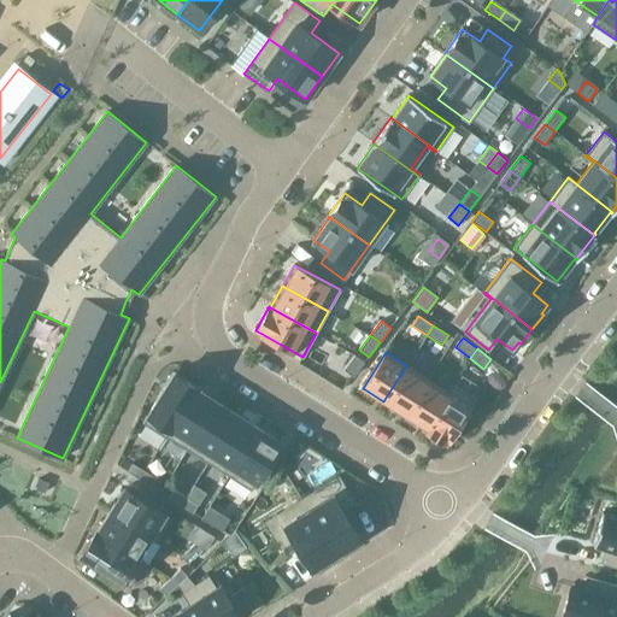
[(353,376),(364,363),(354,356),(344,369),(353,376)]
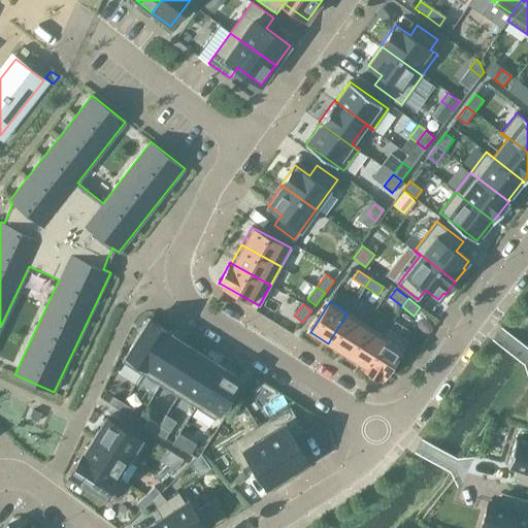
[(348,312),(328,343),(345,355),(365,324),(348,312)]
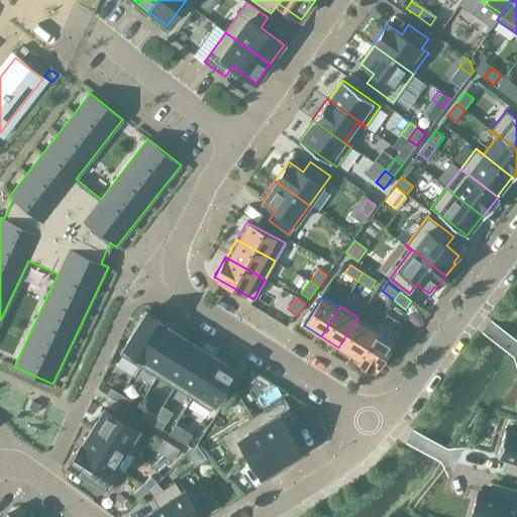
[(119,354),(139,367),(166,325),(145,313),(119,354)]
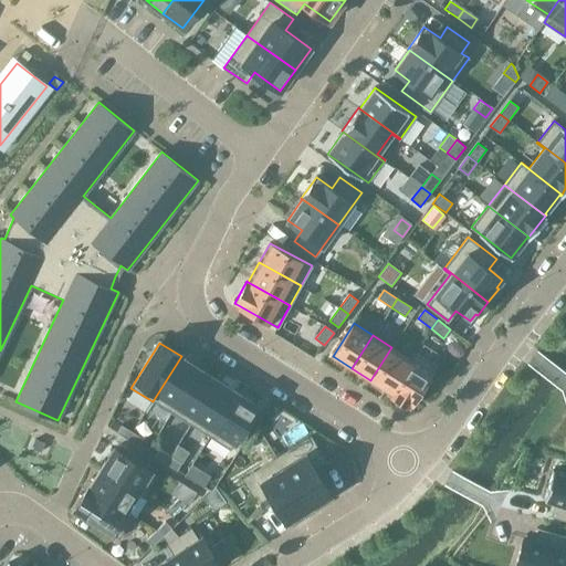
[(391,347),(370,380),(389,392),(410,359),(391,347)]
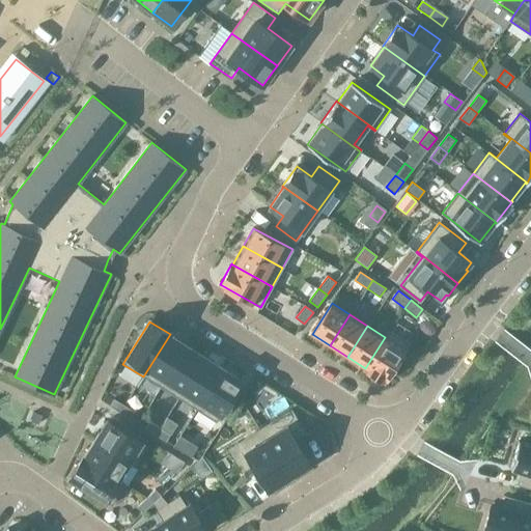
[(365,369),(385,382),(410,342),(389,330),(385,337),(365,368),(365,369)]
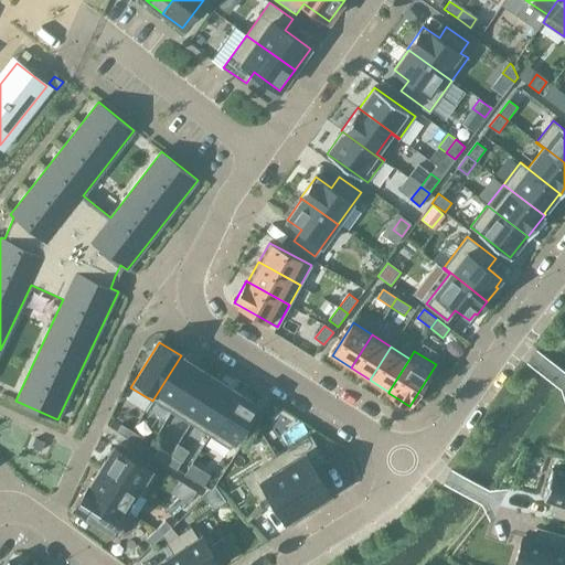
[(181,356),(181,355),(152,401),(153,401),(171,412),(199,369),(181,356)]
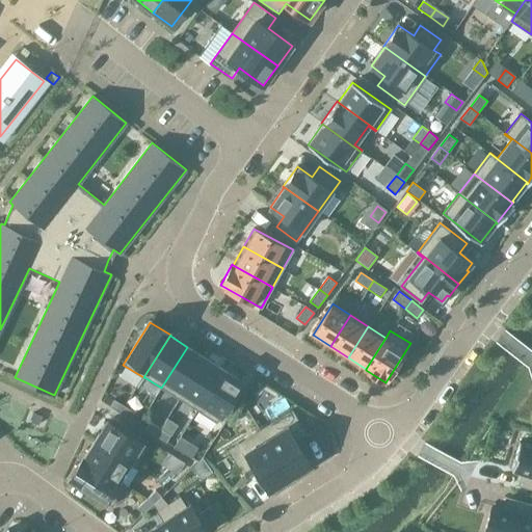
[(161,388),(179,399),(205,357),(187,347),(161,388)]
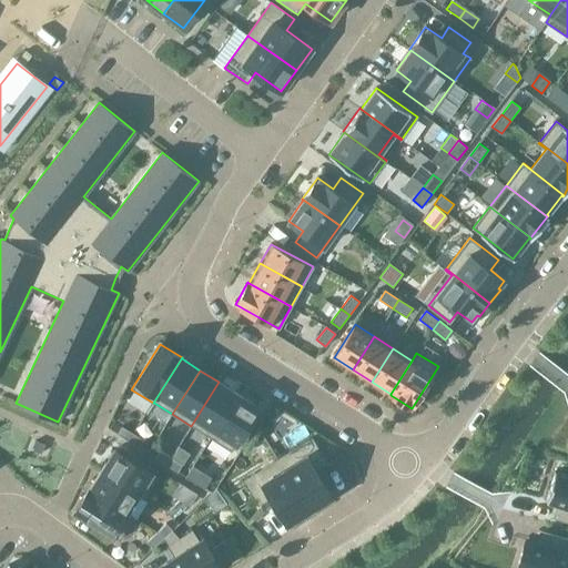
[(240,395),(219,382),(191,426),(212,438),(240,395)]
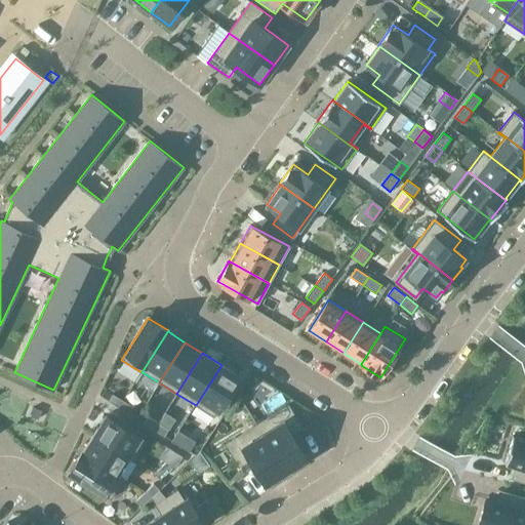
[(214,417),(240,376),(221,365),(196,405),(214,417)]
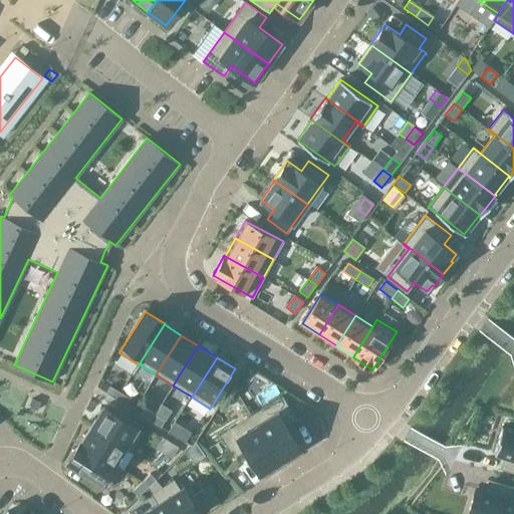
[(120,393),(110,386),(106,393),(116,399),(120,393)]
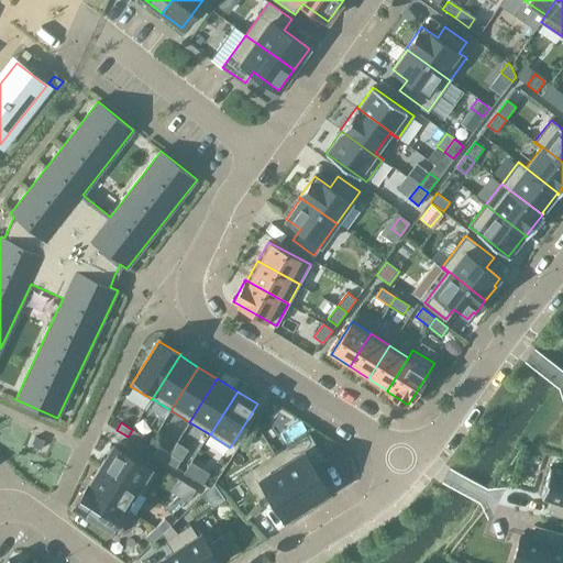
[(139,444),(143,437),(132,430),(128,437),(139,444)]
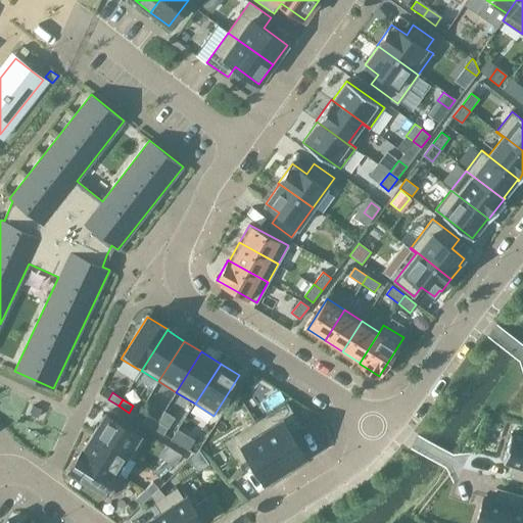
[(290,432),(300,425),(287,403),(255,423),(285,470),(305,457),(290,432)]
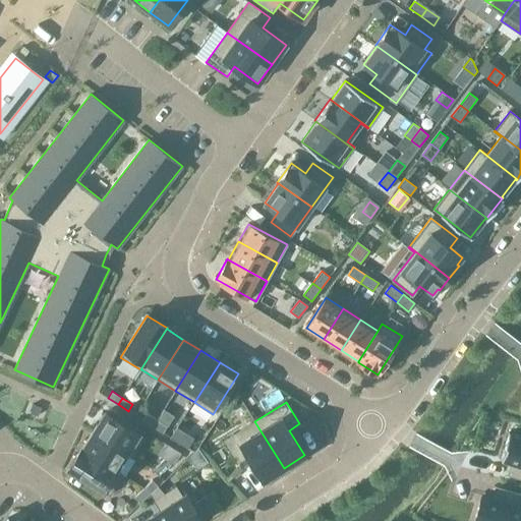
[(106,412),(94,431),(133,457),(146,438),(106,412)]
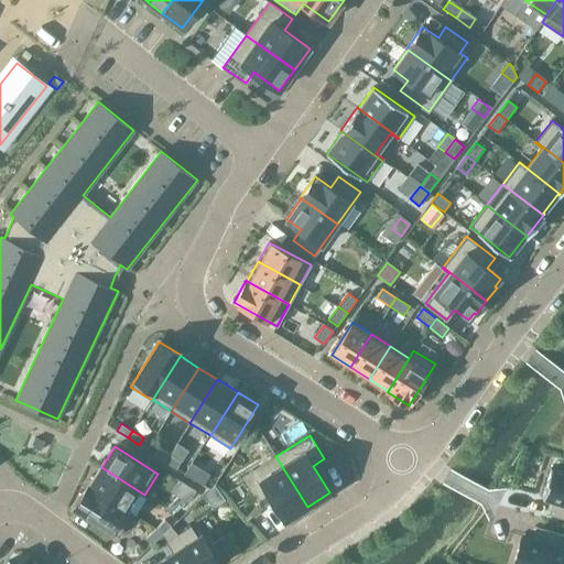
[(165,462),(170,454),(160,447),(154,455),(165,462)]
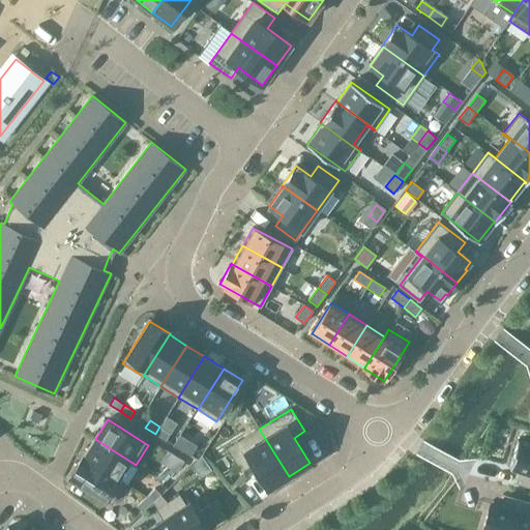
[(155,434),(166,440),(170,434),(159,427),(155,434)]
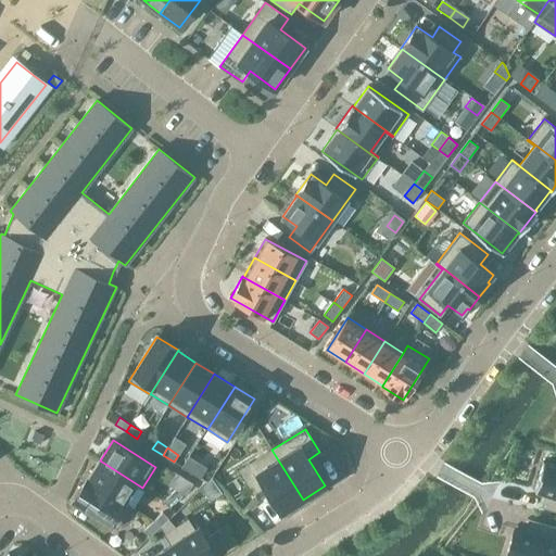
[(264,487),(281,513),(303,500),(272,450),(239,470),(253,493),(264,487)]
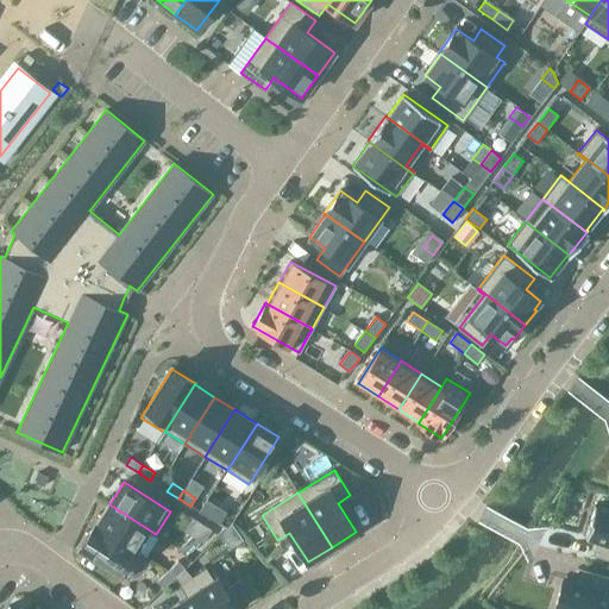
[(219,525),(227,513),(207,500),(200,512),(219,525)]
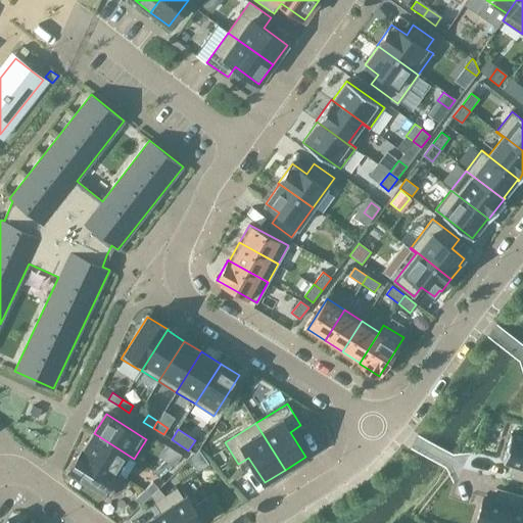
[(134,459),(94,433),(83,450),(82,449),(81,453),(123,478),(124,476),(116,472),(127,456),(134,460),(134,459)]
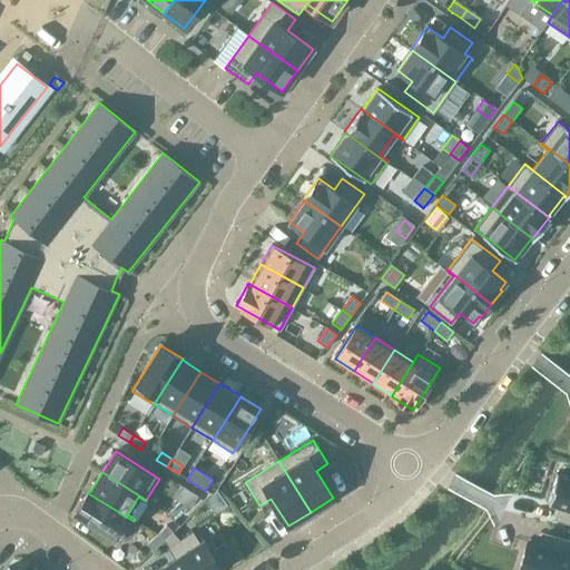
[(560,505),(556,519),(569,523),(569,477),(557,473),(548,502),(560,505)]
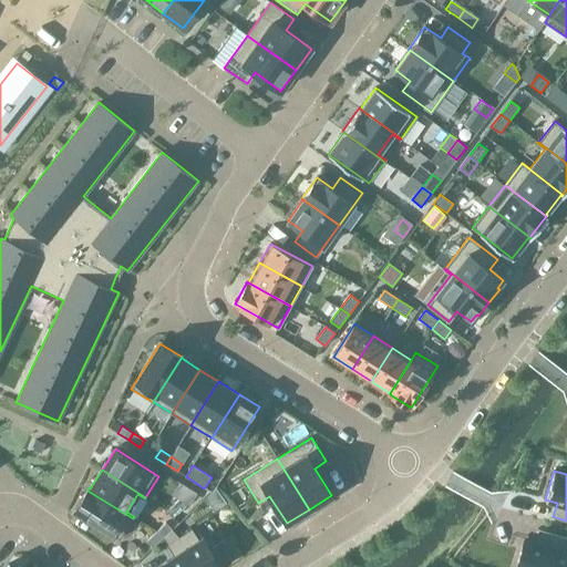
[(120,539),(133,518),(88,491),(74,511),(120,539)]
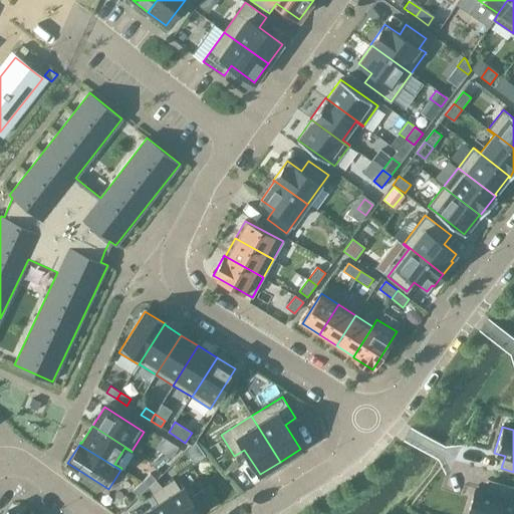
[(163,453),(152,464),(157,469),(168,458),(163,453)]
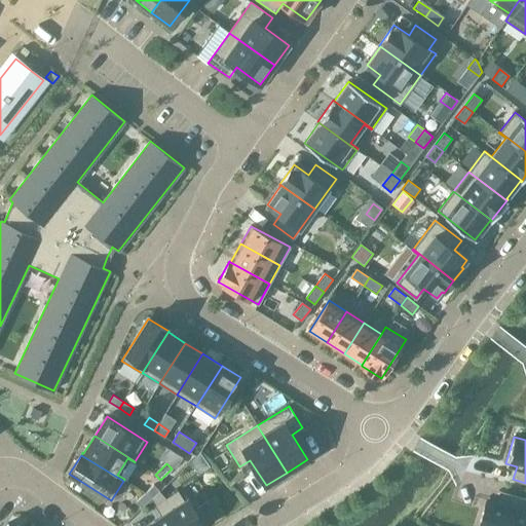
[(151,498),(159,491),(154,485),(145,493),(151,499),(151,498)]
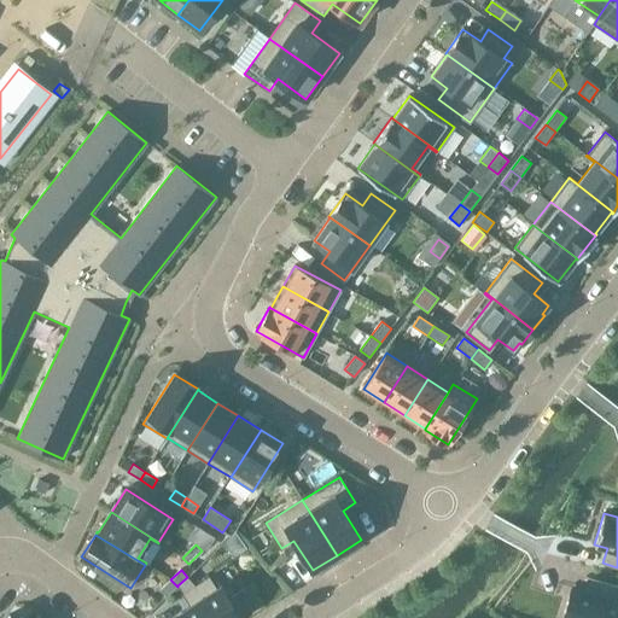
[(194,587),(187,577),(178,586),(184,594),(192,606),(180,613),(182,617),(233,617),(239,614),(252,605),(243,590),(229,600),(221,587),(217,589),(209,577),(194,587)]
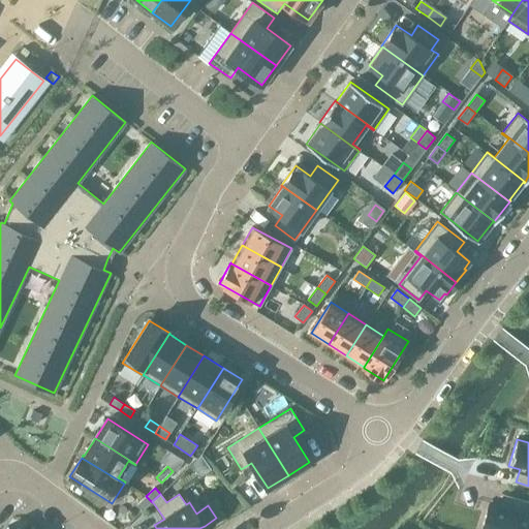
[(490,503),(481,528),(528,528),(528,515),(525,515),(528,502),(528,501),(525,501),(504,494),(500,506),(490,503)]
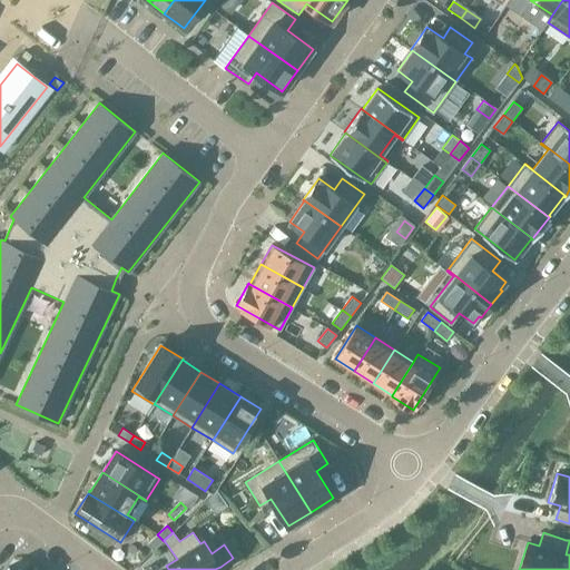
[(157,534),(148,543),(154,550),(164,541),(157,534)]
